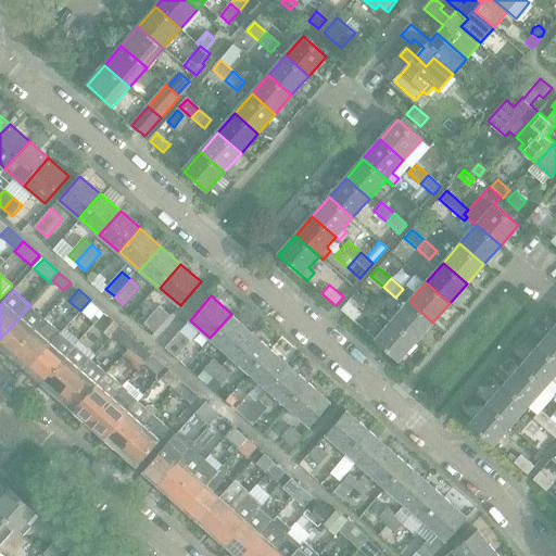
[(90,300),(80,311),(96,324),(105,313),(90,300)]
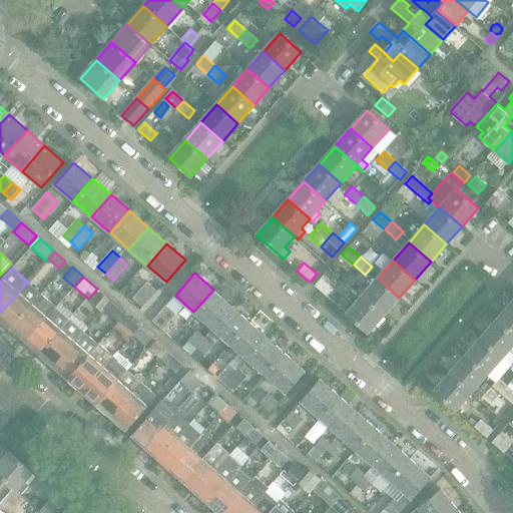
[(378,278),(362,296),(384,315),(399,298),(378,278)]
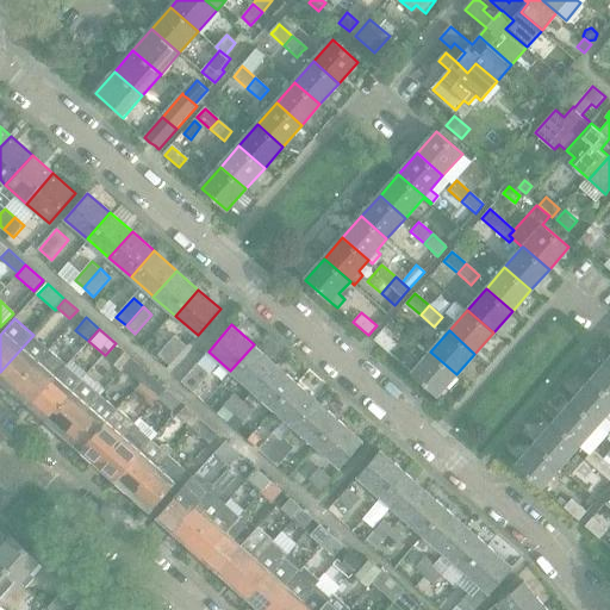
[(388,353),(397,344),(381,331),(374,340),(388,353)]
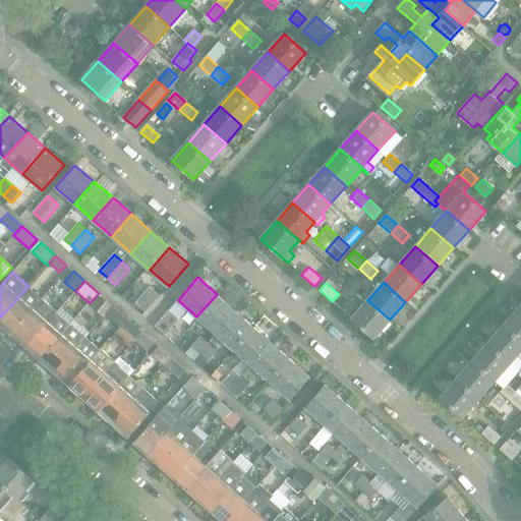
[(0,317),(0,325),(11,335),(43,298),(29,286),(0,317)]
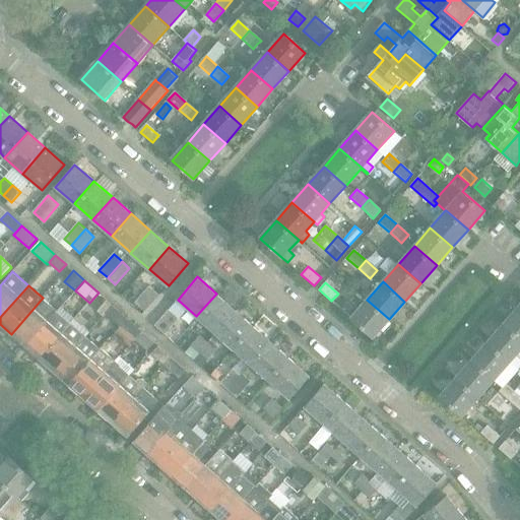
[(135,303),(144,311),(159,294),(150,285),(135,303)]
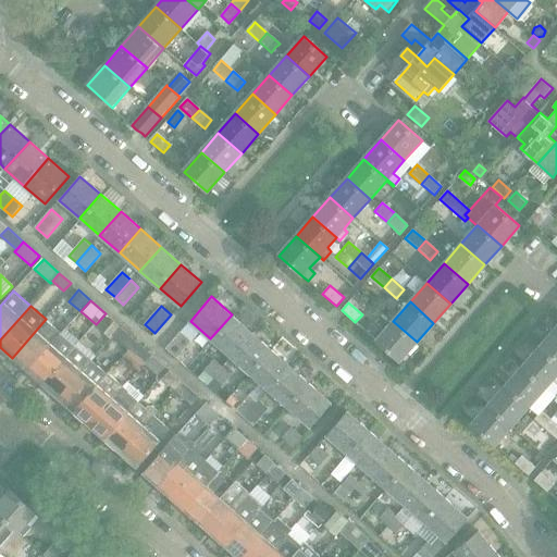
[(210,338),(230,356),(231,356),(251,332),(232,314),(210,338)]
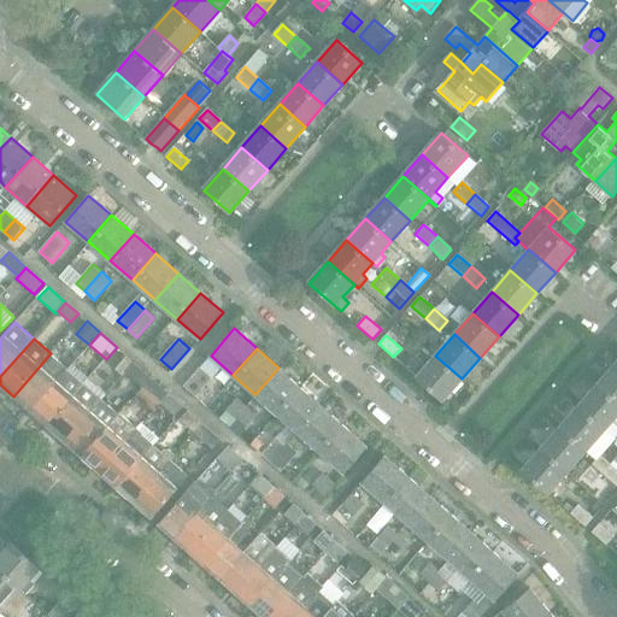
[(65,374),(69,369),(51,353),(13,397),(30,411),(64,372),(65,374)]
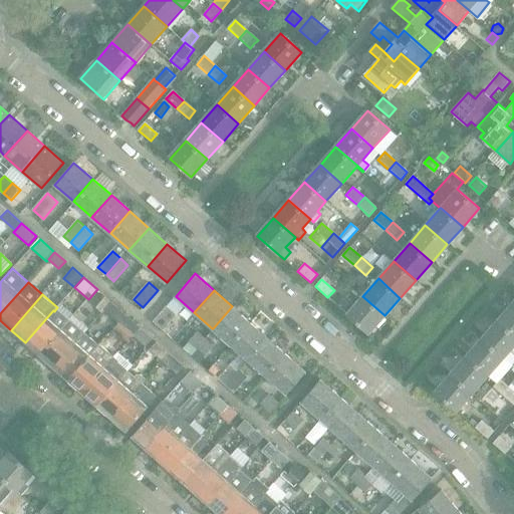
[(346,314),(368,333),(384,315),(362,296),(346,314)]
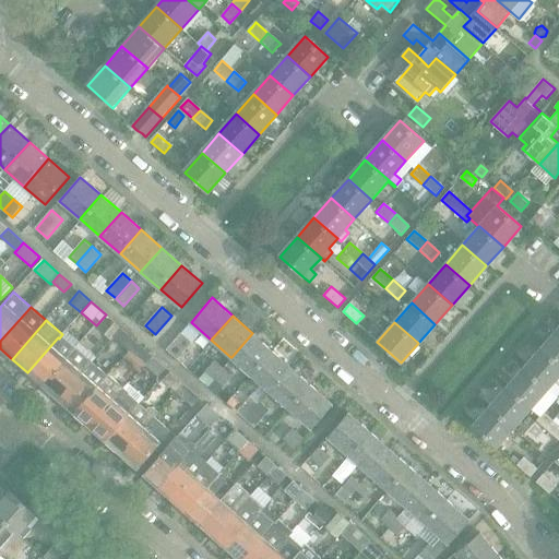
[(105,334),(111,341),(121,329),(115,323),(105,334)]
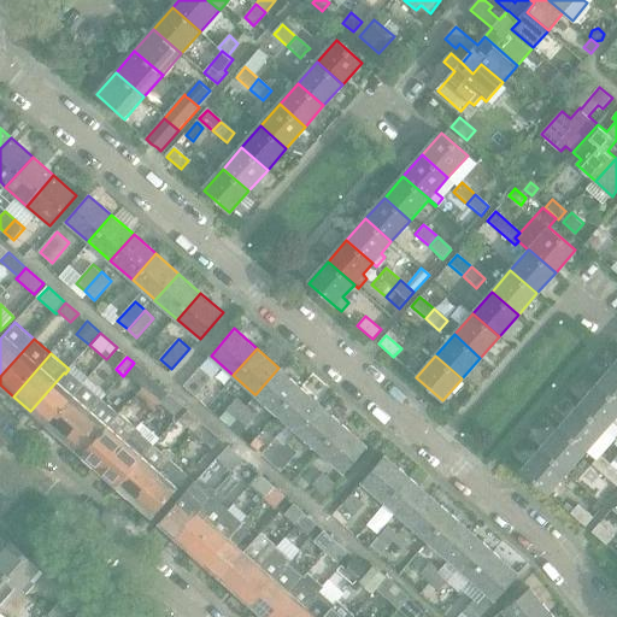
[(134,363),(125,374),(142,388),(151,378),(134,363)]
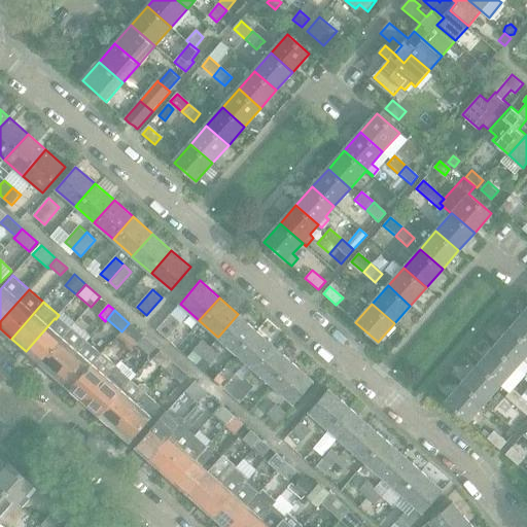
[(526,310),(510,327),(526,342),(526,310)]
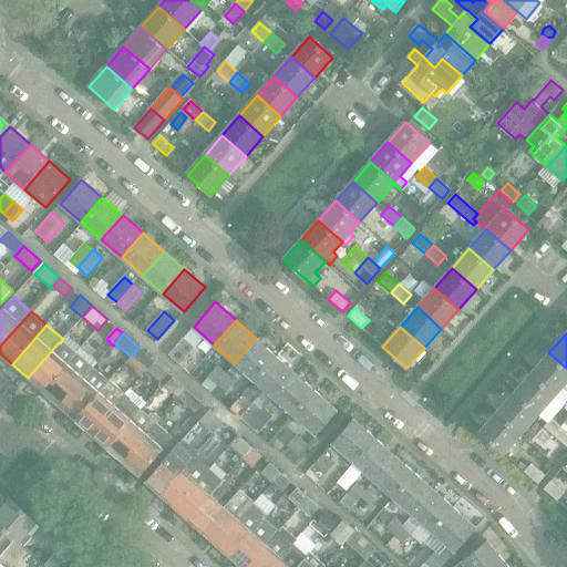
[(168,354),(181,366),(196,348),(184,338),(168,354)]
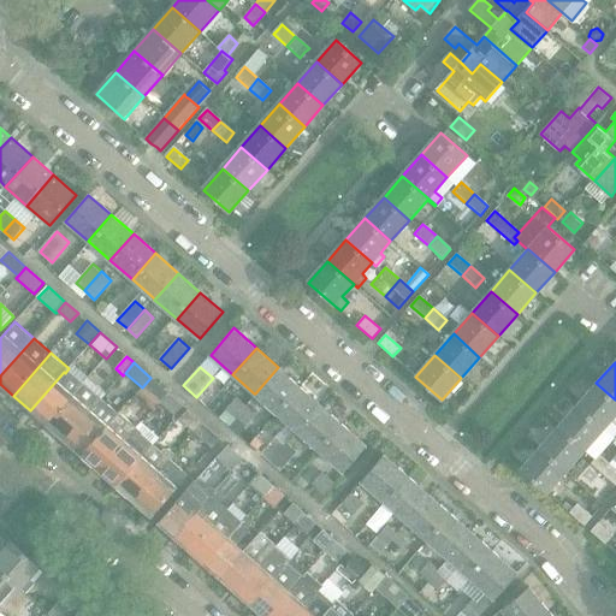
[(255,394),(277,413),(300,386),(278,367),(255,394)]
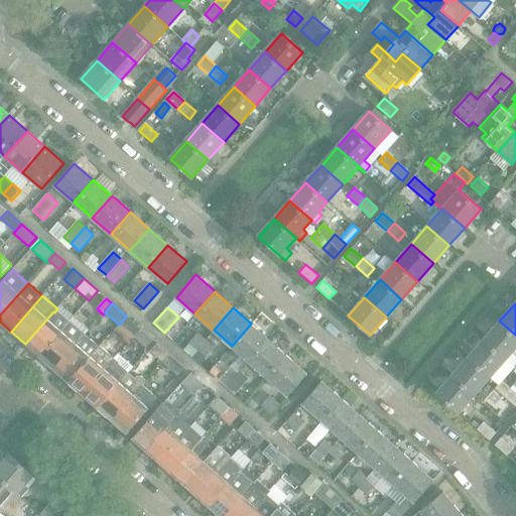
[(69,325),(54,312),(53,311),(25,344),(39,357),(69,325)]
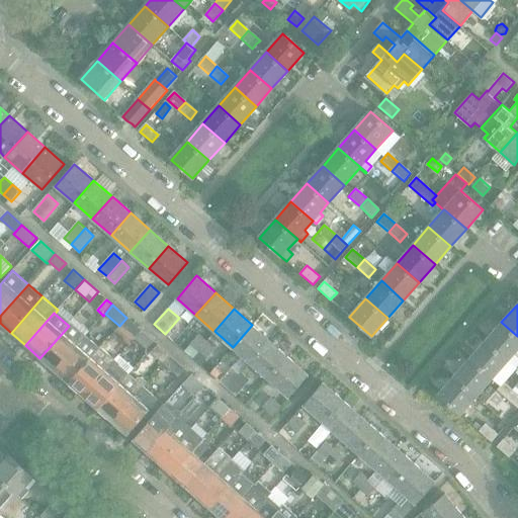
[(76,318),(69,326),(39,358),(55,371),(84,338),(90,331),(76,318)]
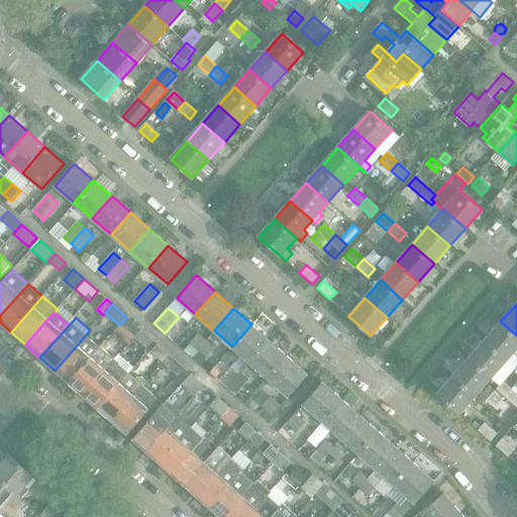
[(133,338),(141,329),(126,317),(119,325),(133,338)]
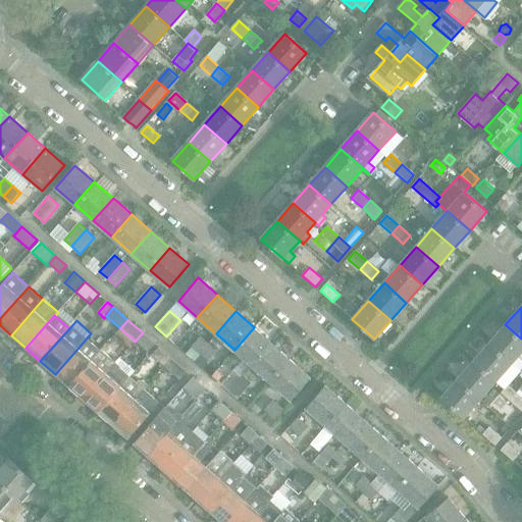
[(521,338),(505,324),(489,343),(511,362),(521,370),(521,368),(521,359),(517,355),(521,349),(521,338)]
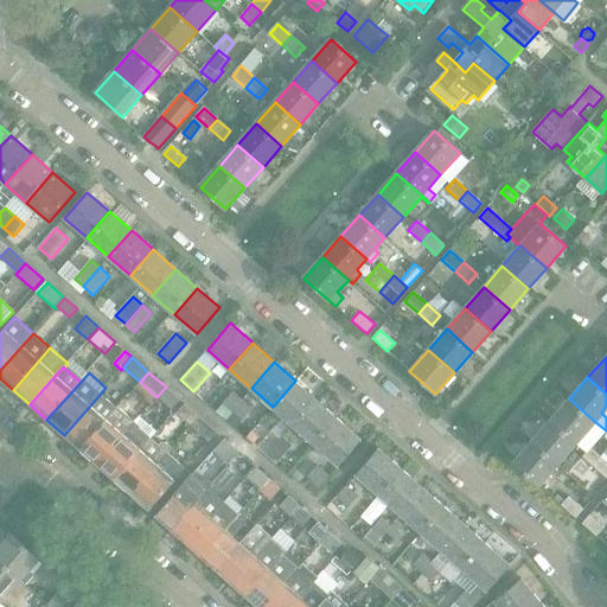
[(273,407),(294,426),(318,400),(295,381),(273,407)]
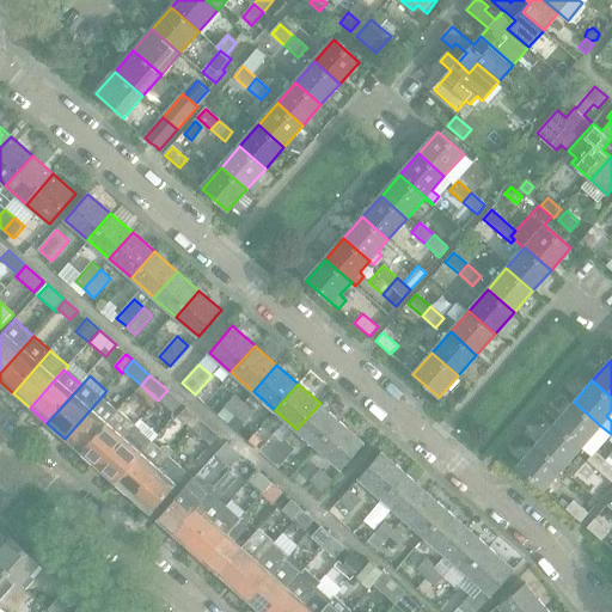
[(182,403),(167,390),(158,401),(173,414),(182,403)]
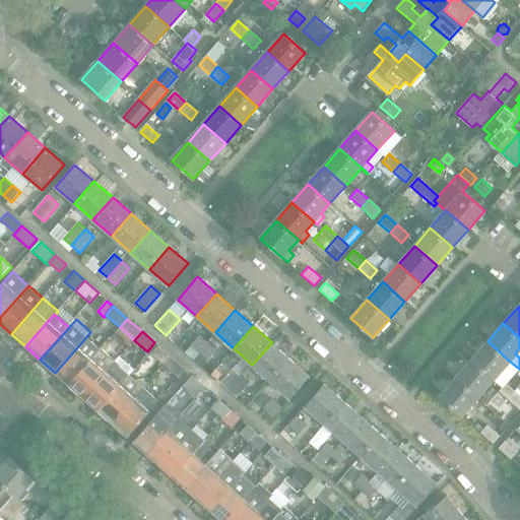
[(200,335),(191,345),(198,351),(206,341),(200,335)]
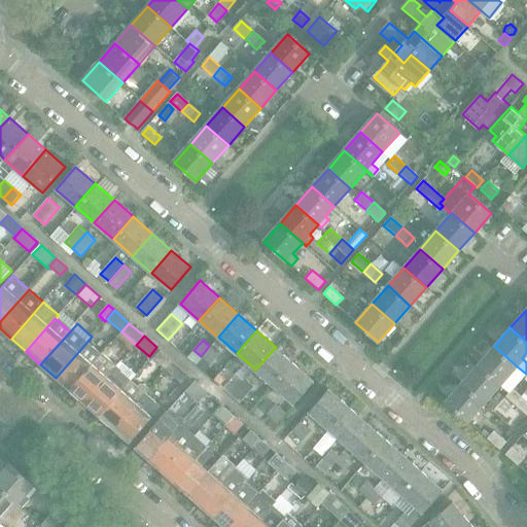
[(100,356),(85,344),(56,378),(70,391),(100,356)]
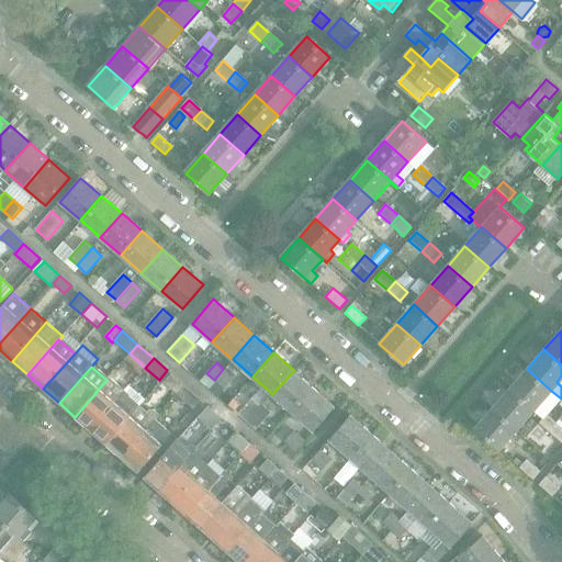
[(209,388),(216,394),(222,388),(224,389),(233,379),(223,369),(214,380),(214,381),(209,388)]
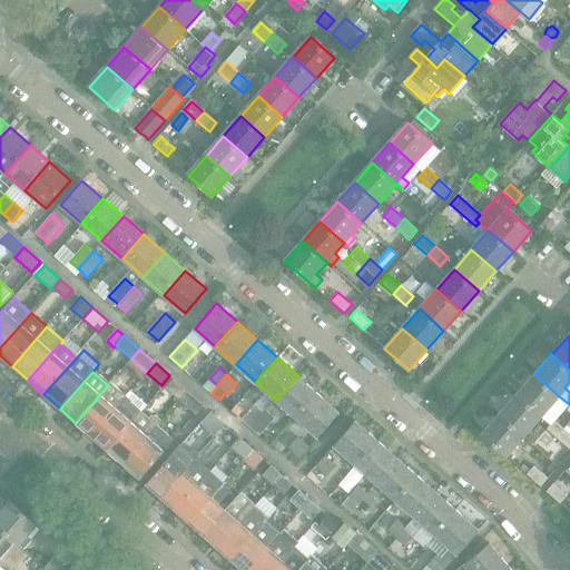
[(534,374),(518,394),(541,414),(551,424),(554,421),(554,420),(568,405),(569,404),(558,395),(534,374)]
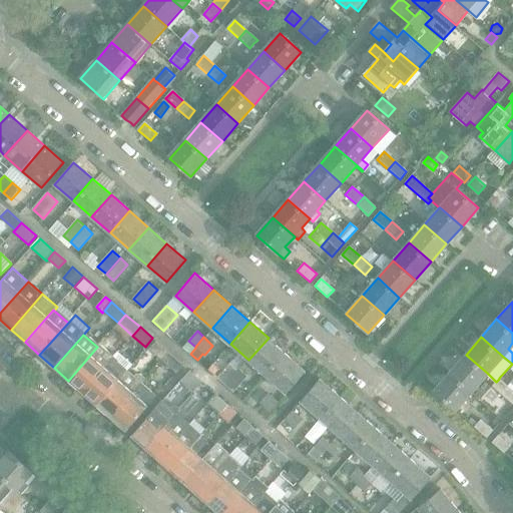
[(248,360),(267,376),(287,354),(269,338),(248,360)]
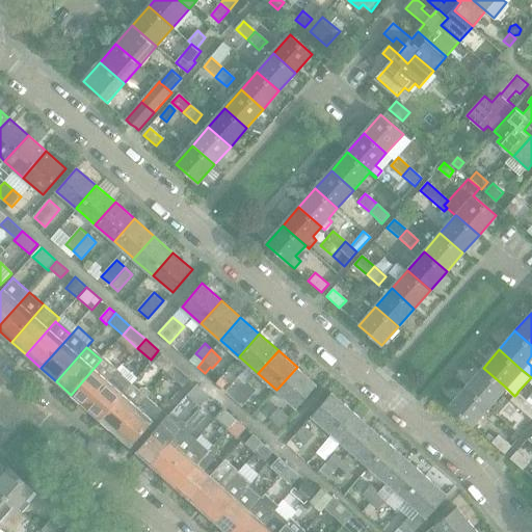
[(161,353),(154,362),(168,374),(176,366),(161,353)]
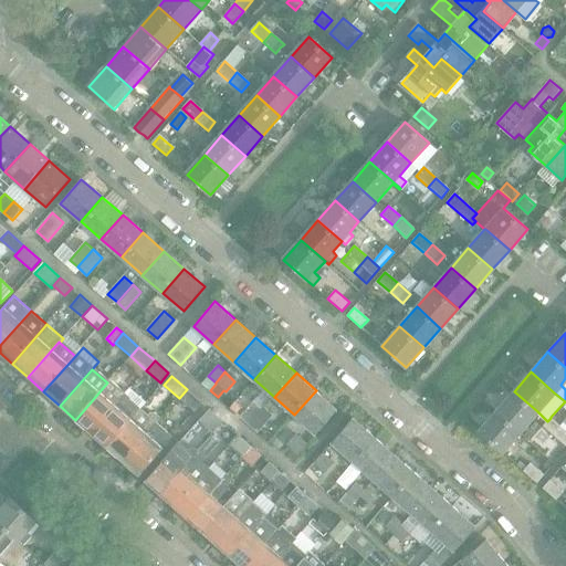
[(109,379),(107,383),(75,420),(92,433),(126,394),(109,379)]
